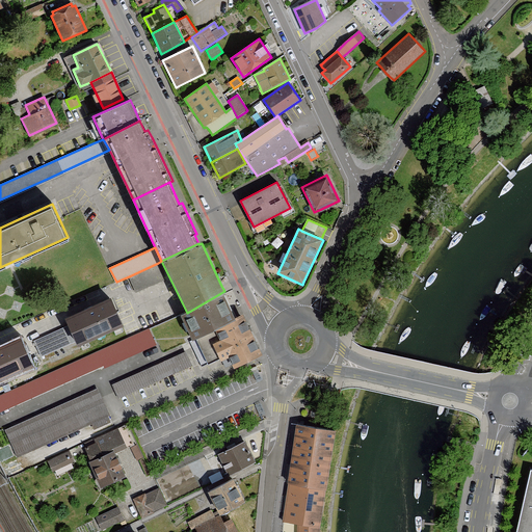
[(164,277),(158,263),(129,276),(136,291),(164,277)]
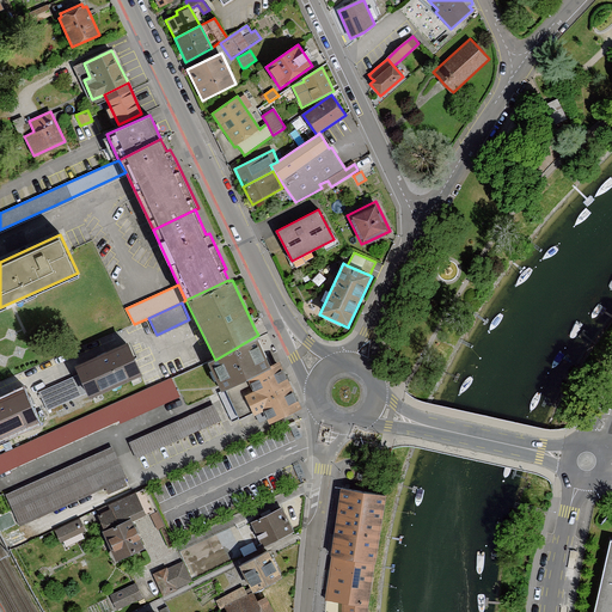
[(221,390),(273,366),(258,335),(215,360),(208,362),(221,390)]
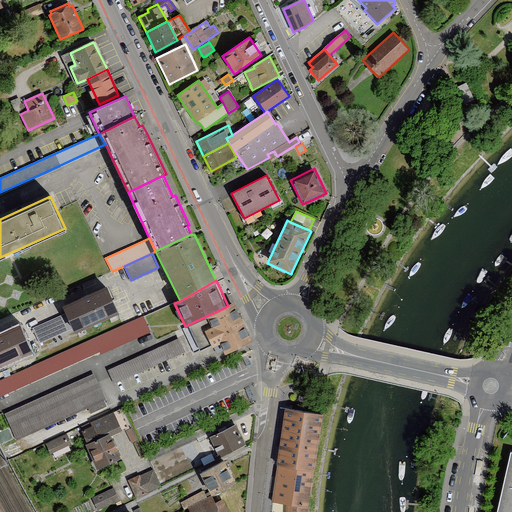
[(106,287),(64,307),(67,313),(34,328),(40,342),(73,327),(75,332),(118,312),(106,287)]
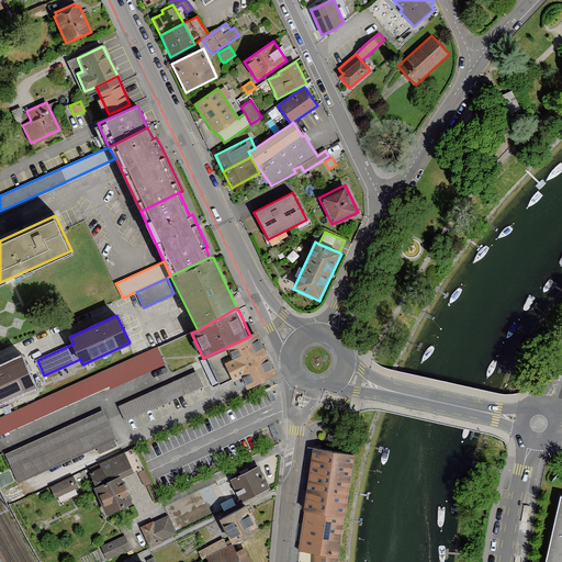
[(213,388),(234,377),(239,386),(277,373),(258,332),(250,336),(203,358),(200,359),(201,361),(213,388)]
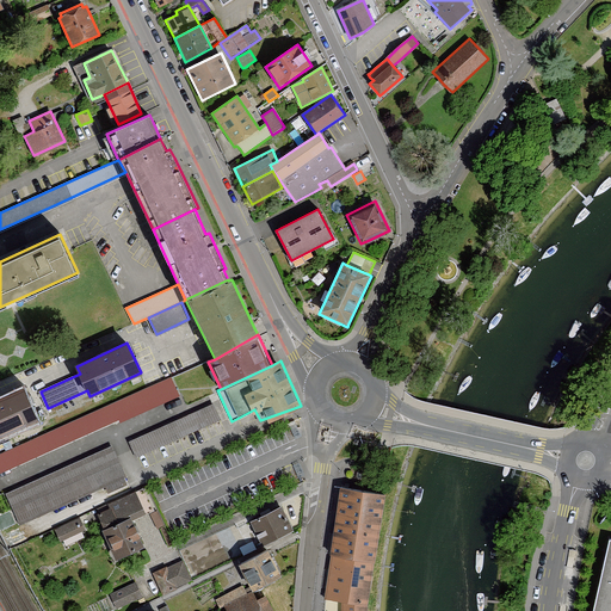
[(148,387),(0,452),(0,471),(119,419),(121,421),(178,396),(171,378),(148,387)]
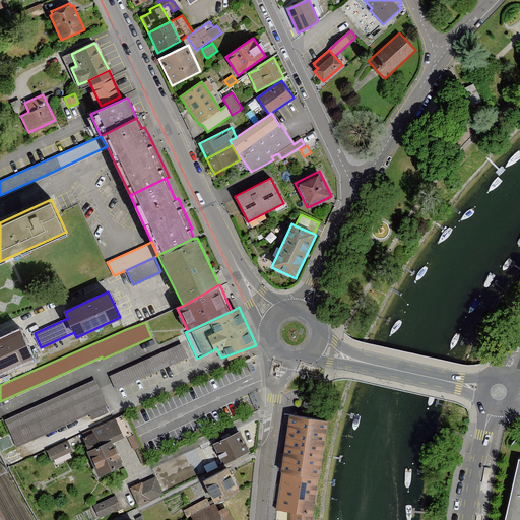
[(20,332),(0,340),(0,372),(31,358),(29,351),(20,332)]
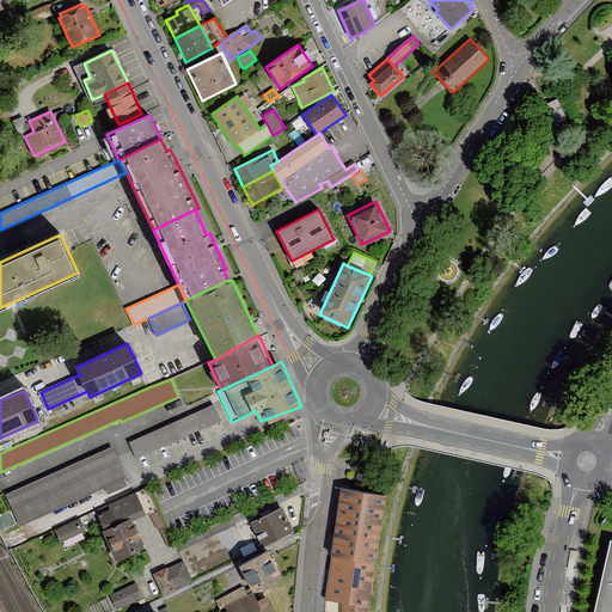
[(213,404),(129,442),(136,457),(220,418),(213,404)]
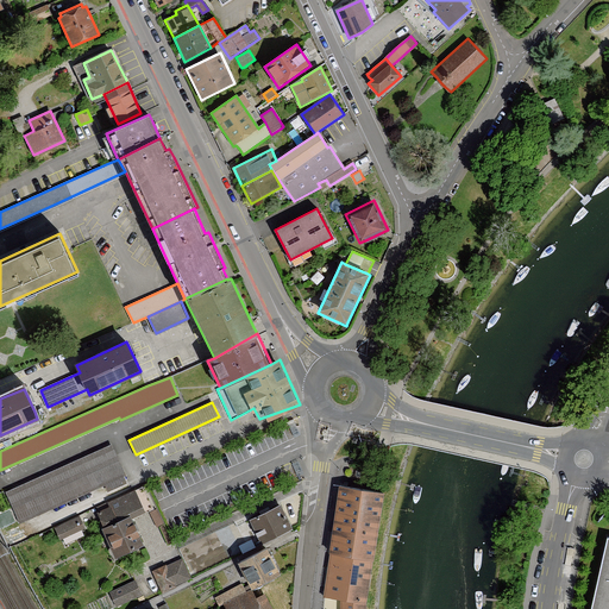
[(111,445),(6,491),(19,521),(124,475),(111,445)]
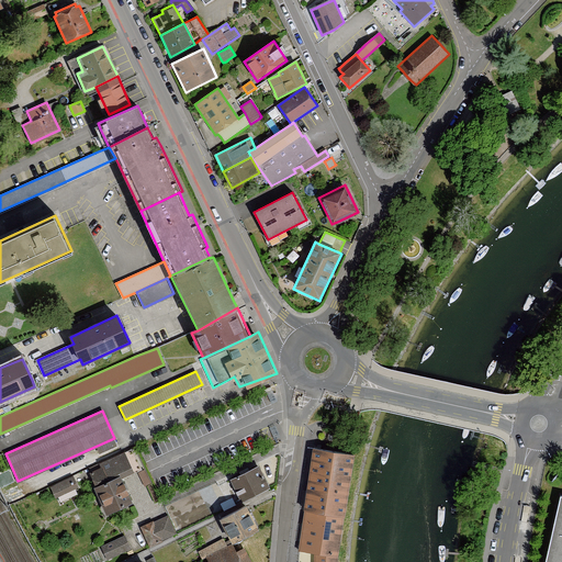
[(353,454),(313,448),(303,510),(345,517),(353,454)]
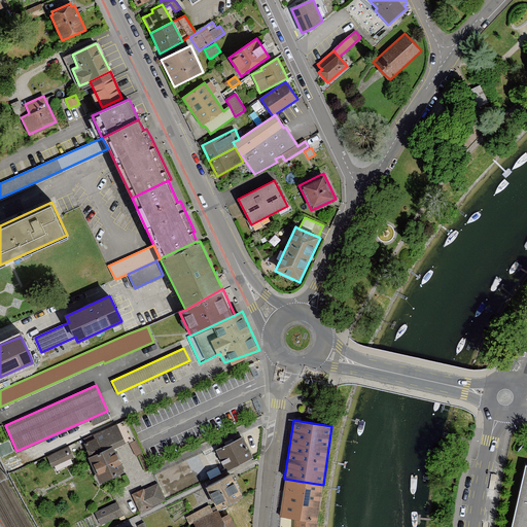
[(88,457),(100,482),(124,470),(113,448),(126,443),(125,442),(131,438),(123,421),(94,434),(96,437),(83,444),(90,456),(88,457)]
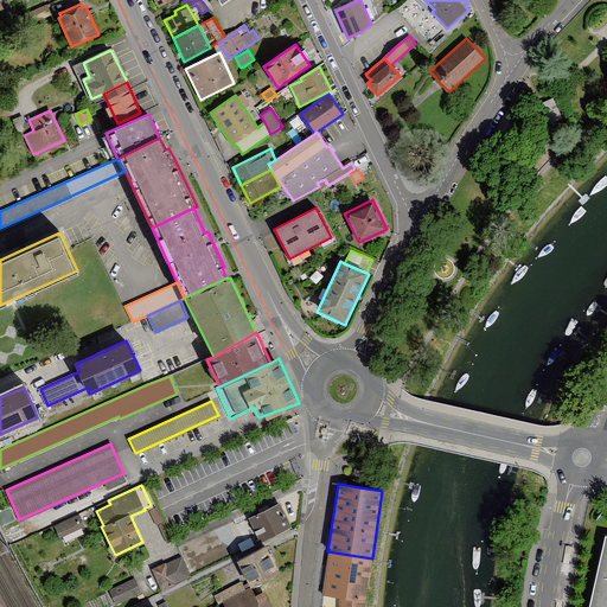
[(279,504),(249,518),(261,542),(291,528),(279,504)]
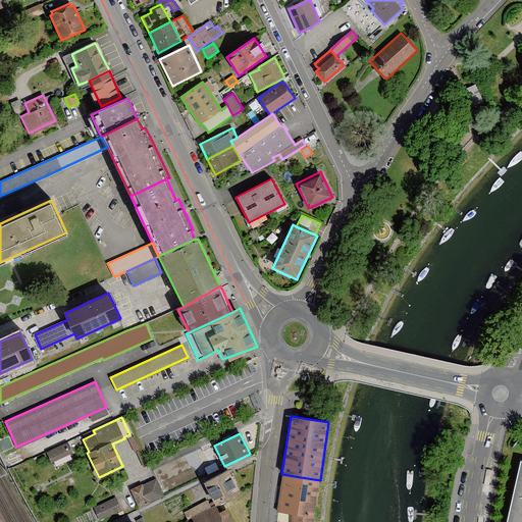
[(67,441),(47,451),(51,461),(72,452),(67,441)]
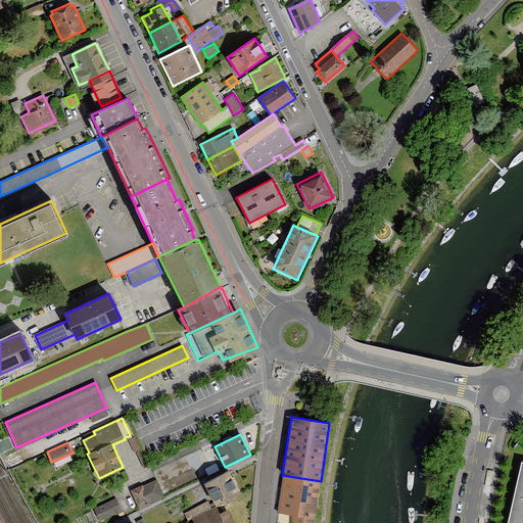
[(208,477),(224,469),(219,461),(208,466),(204,469),(208,477)]
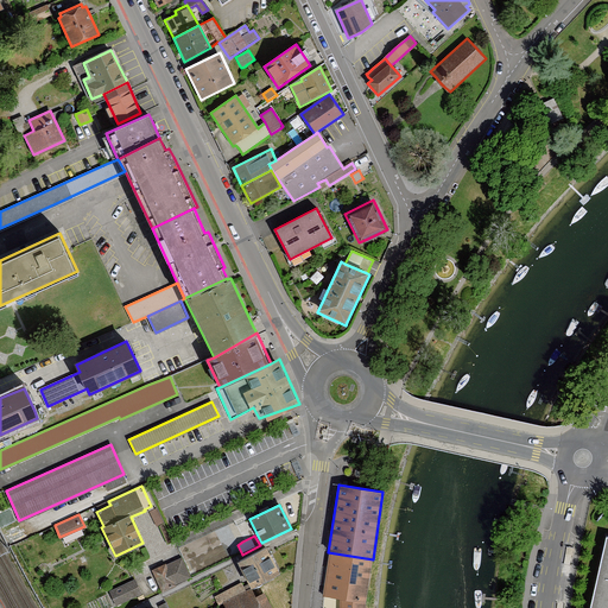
[(607,607),(607,537),(606,537),(590,607),(607,607)]
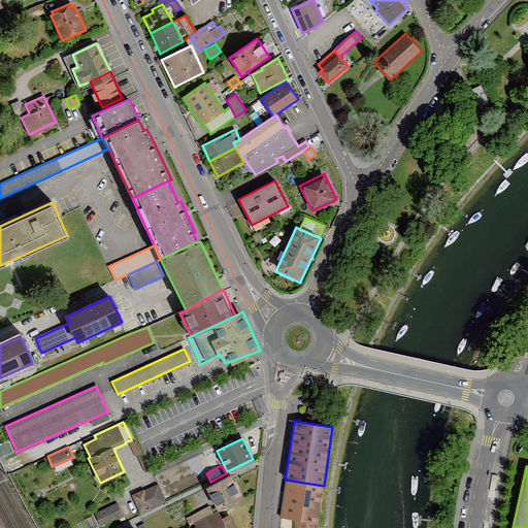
[(231,474),(206,487),(218,509),(242,497),(231,474)]
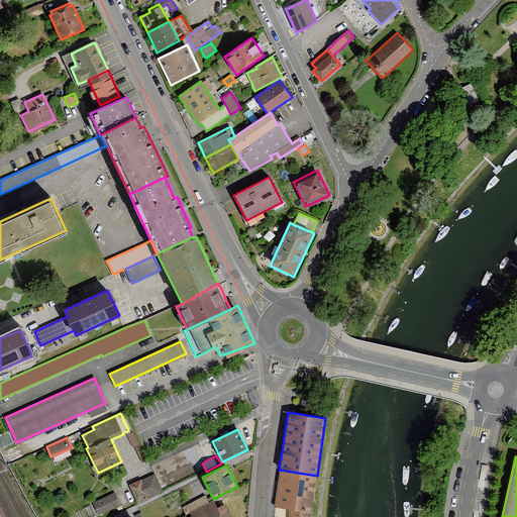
[(317,476),(279,470),(274,506),(288,508),(309,511),(311,511),(317,476)]
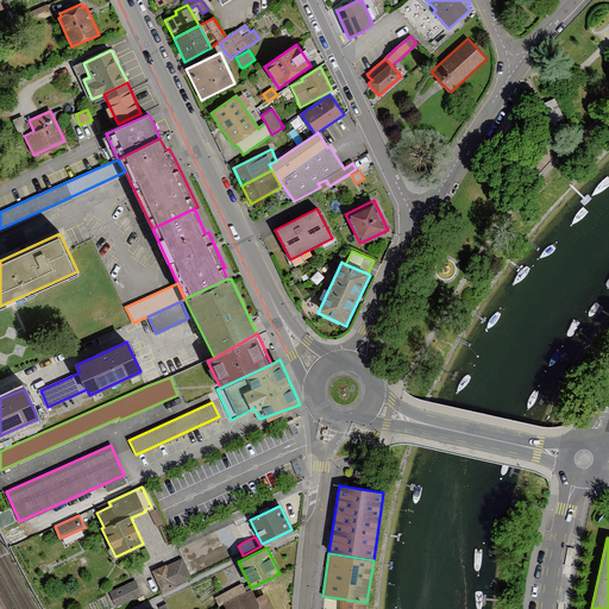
[(183,559),(155,572),(164,594),(194,581),(183,559)]
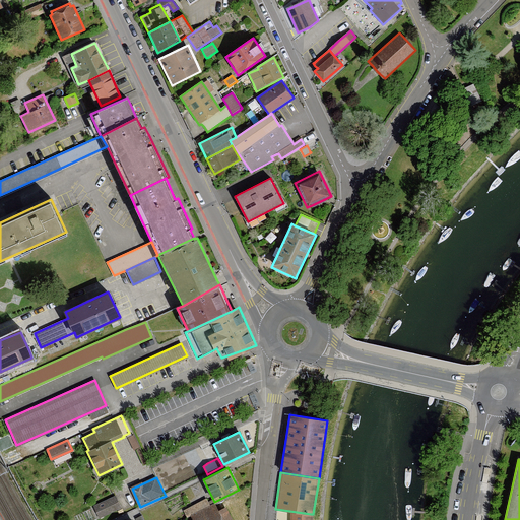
[(115,496),(93,506),(100,517),(120,507),(115,496)]
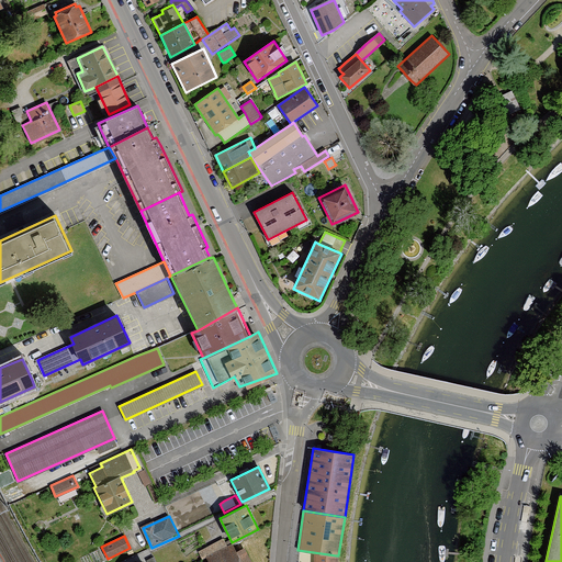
[(236,552),(232,543),(226,547),(222,539),(198,551),(201,558),(205,555),(208,561),(250,561),(244,548),(236,552)]
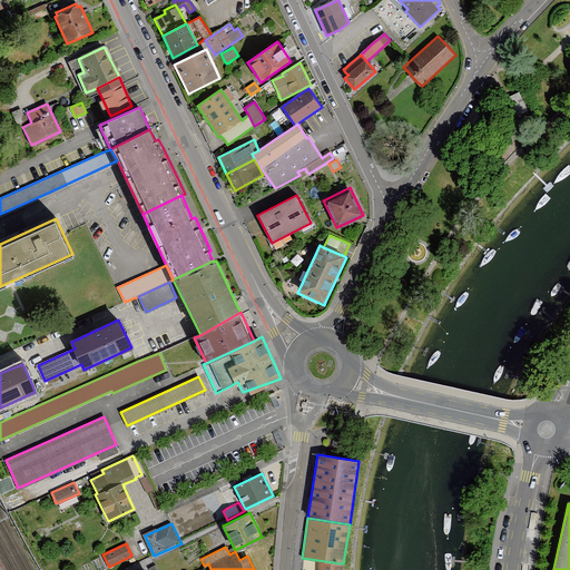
[(341,569),(341,563),(317,560),(317,569),(341,569)]
